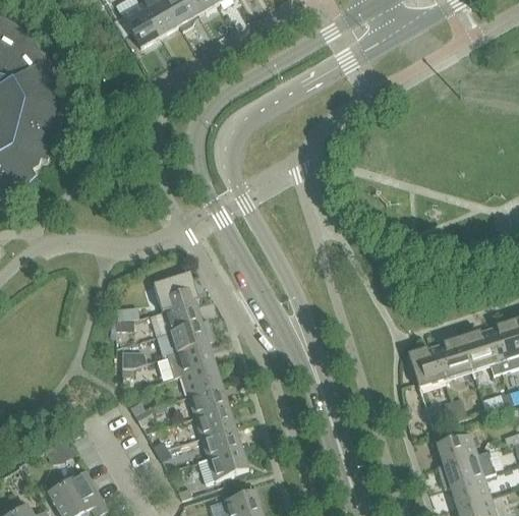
[(147,0),(140,4),(159,36),(178,24),(163,0),(147,0)]
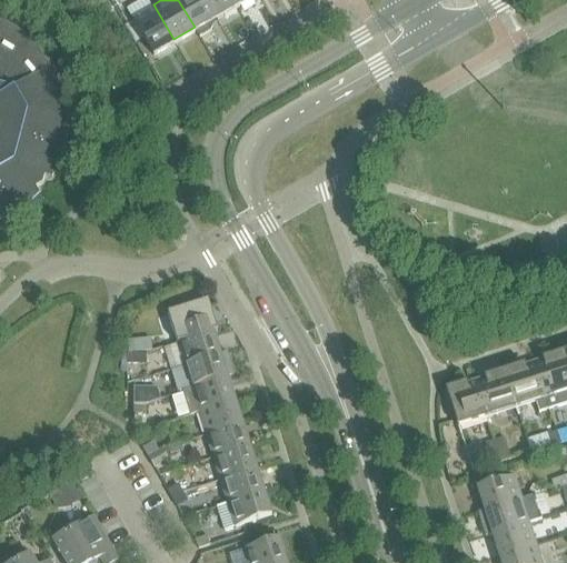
[(178,0),(195,27),(198,33),(210,26),(211,21),(209,18),(215,14),(206,0),(178,0)]
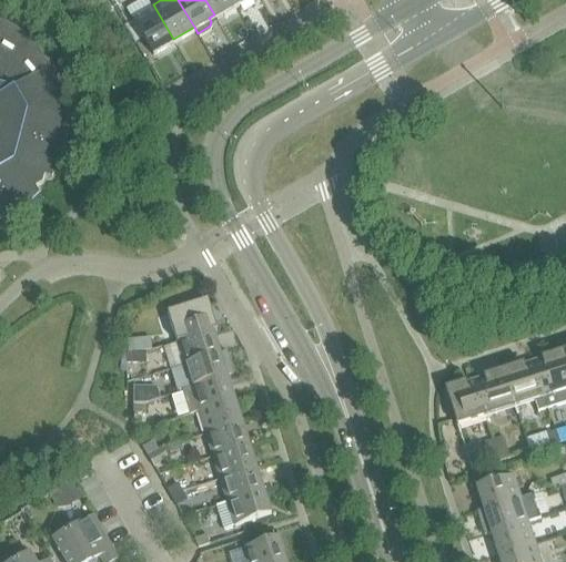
[(205,0),(214,14),(235,3),(233,0),(205,0)]
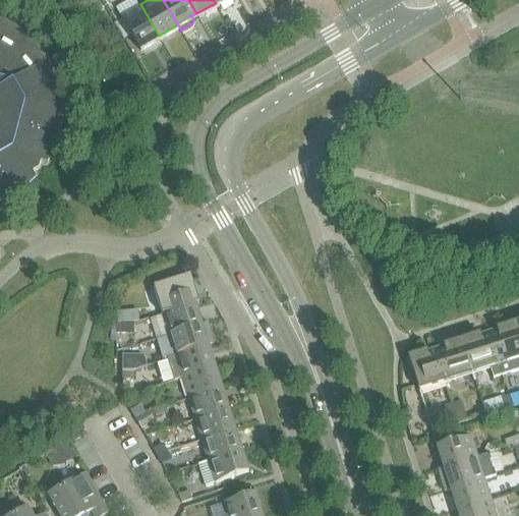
[(159,36),(140,4),(121,15),(139,47),(159,36)]
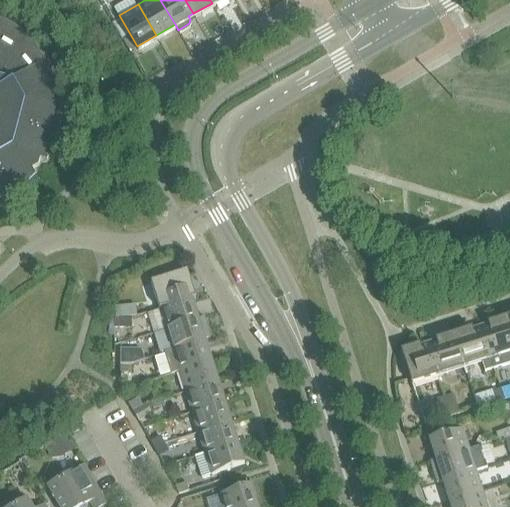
[(0,194),(6,192),(16,186),(26,179),(34,171),(31,165),(37,161),(39,155),(45,156),(51,146),(55,135),(58,124),(59,112),(60,101),(53,99),(55,93),(52,87),(57,83),(54,72),(50,61),(46,55),(46,56),(37,43),(29,35),(22,29),(13,23),(2,17),(0,16),(0,194)]
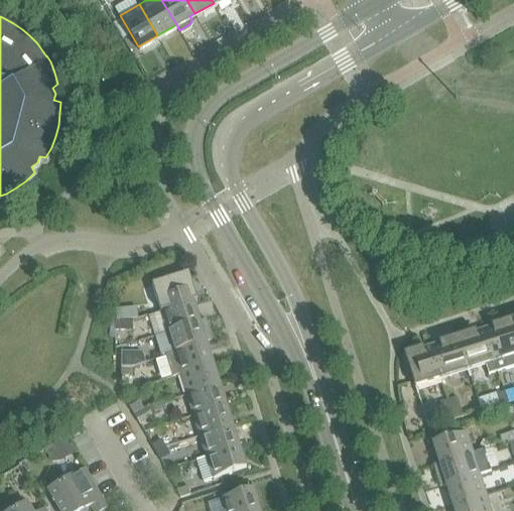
[(159,308),(191,297),(188,286),(188,275),(152,280),(158,305),(159,308)]
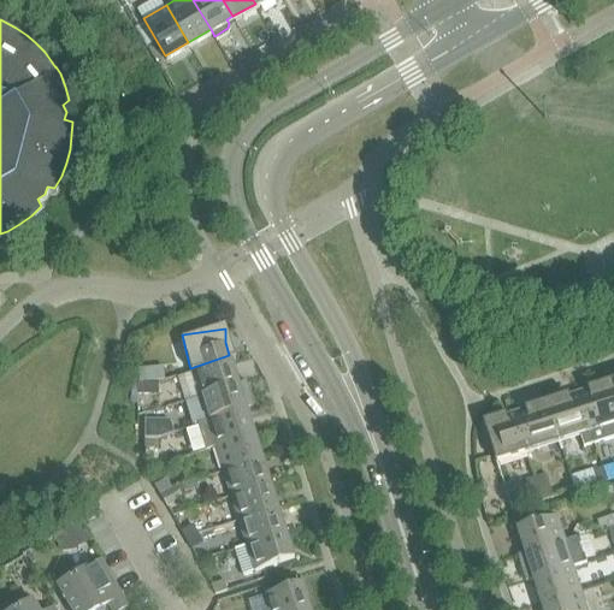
[(229,355),(190,368),(198,392),(237,379),(229,355)]
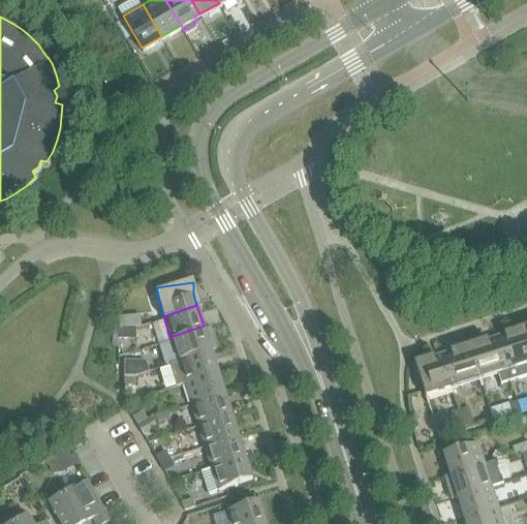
[(140,311),(118,313),(119,324),(140,322),(140,311)]
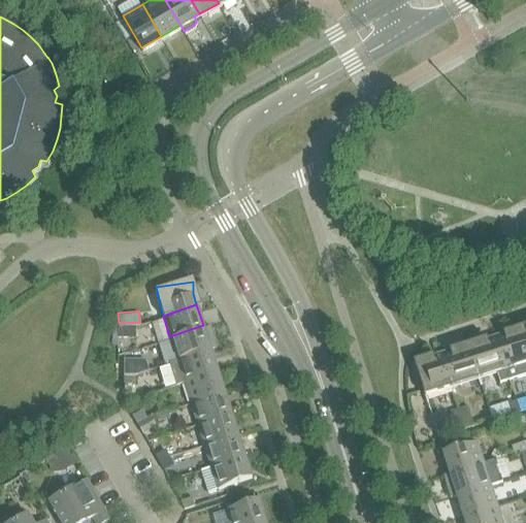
[(494,333),(507,376),(525,369),(525,340),(520,323),(501,329),(502,331),(494,333)]
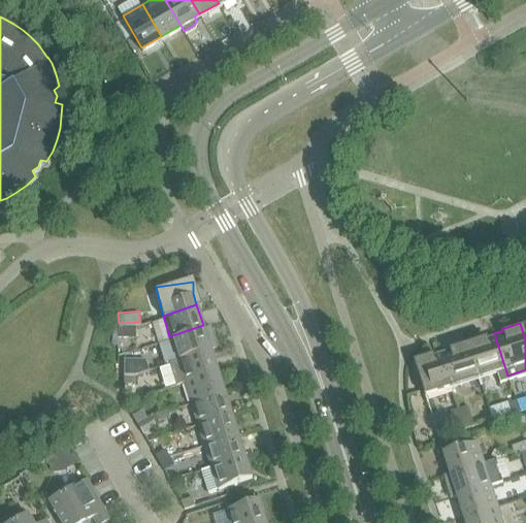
[(134,324),(117,324),(117,333),(123,333),(134,333),(134,325),(134,324)]
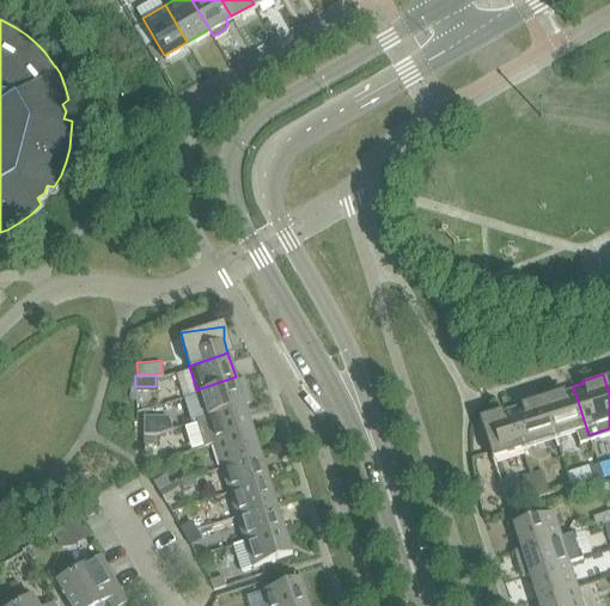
[(190,418),(195,417),(203,414),(205,415),(243,402),(236,377),(196,390),(183,393),(190,418)]
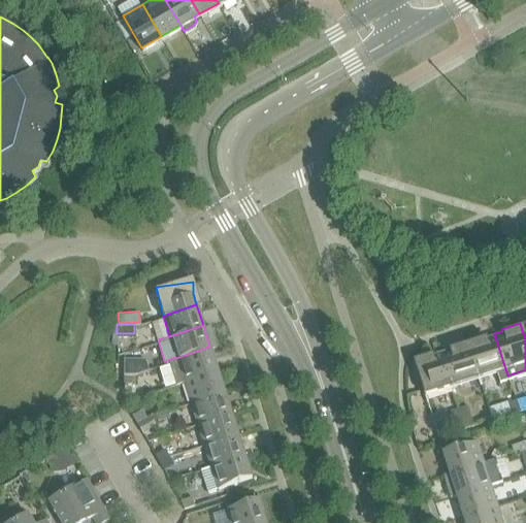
[(478,374),(494,368),(497,379),(507,376),(494,333),(487,336),(486,334),(466,339),(478,374)]
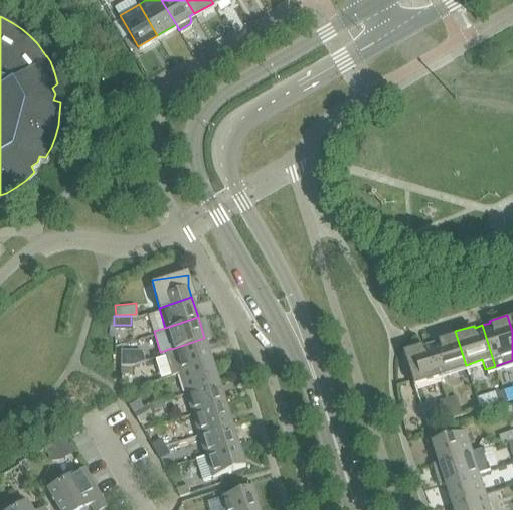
[(468,371),(466,365),(455,331),(437,337),(438,340),(430,342),(440,373),(464,365),(466,371),(468,371)]
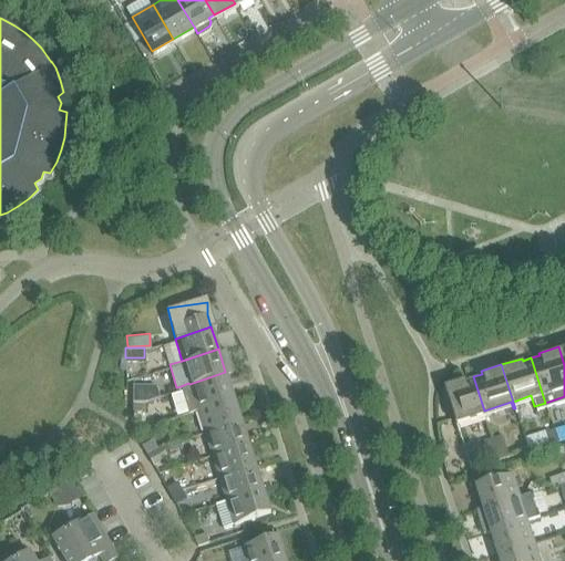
[(196,406),(233,395),(225,372),(189,384),(188,383),(181,386),(188,409),(196,407),(196,406)]
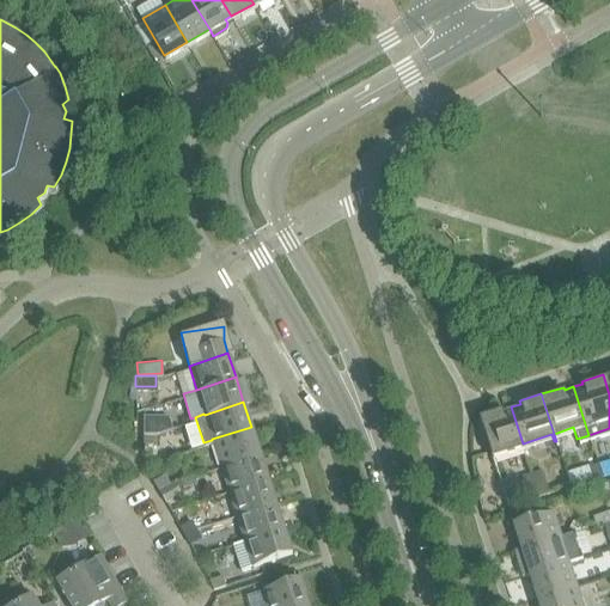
[(525,451),(523,444),(511,406),(502,409),(501,406),(487,411),(485,412),(483,414),(482,415),(481,416),(481,417),(481,420),(481,421),(481,422),(490,453),(520,445),(523,452),(525,451)]
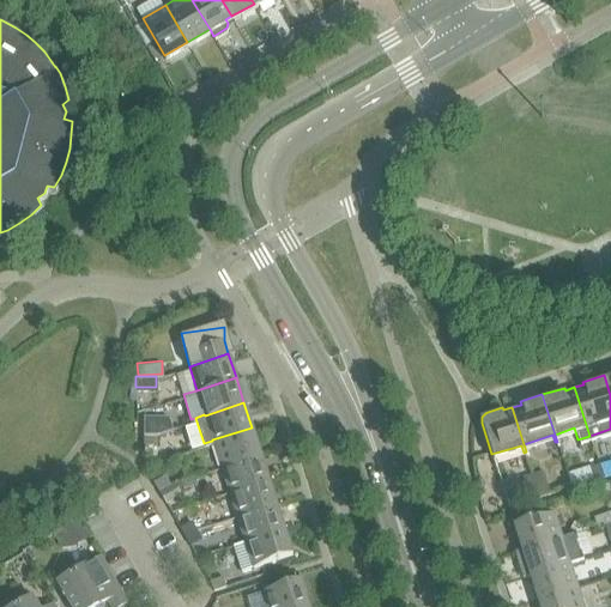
[(143,431),(156,431),(170,426),(165,412),(143,412),(143,431)]
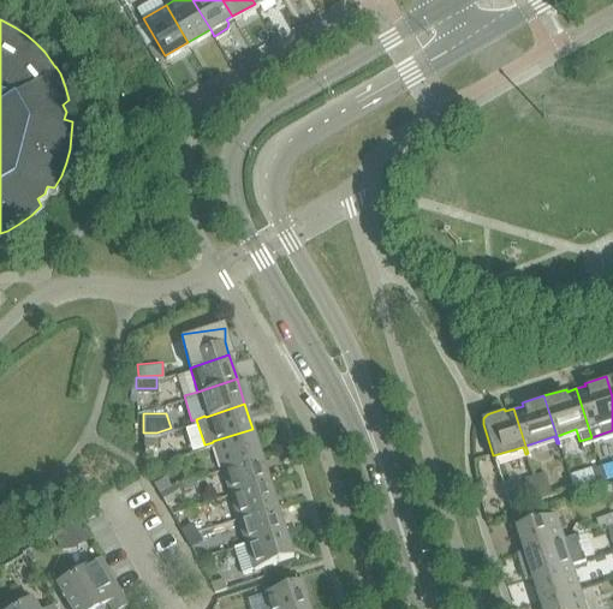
[(213,441),(213,442),(221,466),(261,453),(253,429),(213,441)]
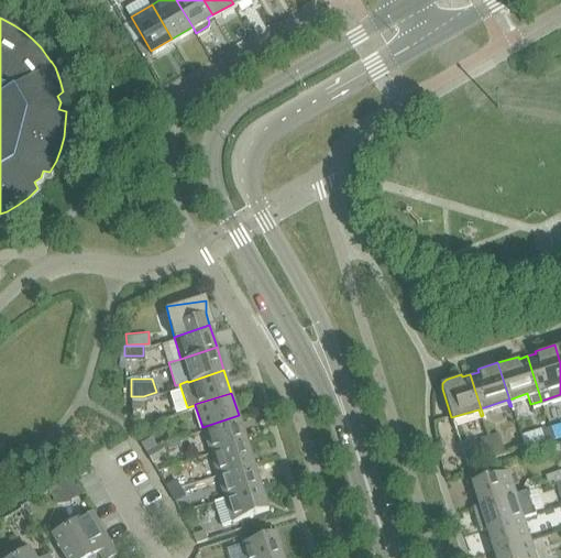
[(143,396),(131,396),(131,406),(143,406),(143,396)]
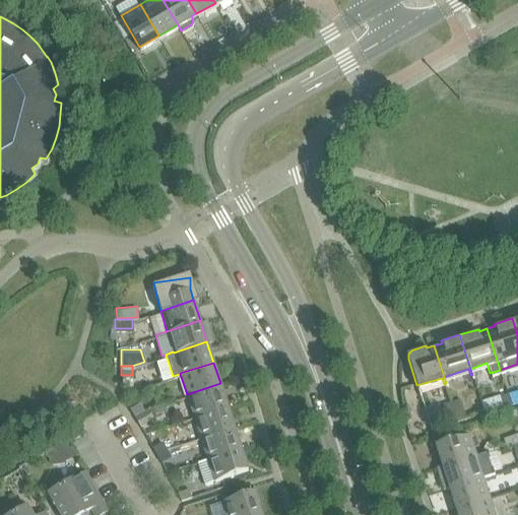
[(193,414),(227,404),(220,383),(187,394),(193,414)]
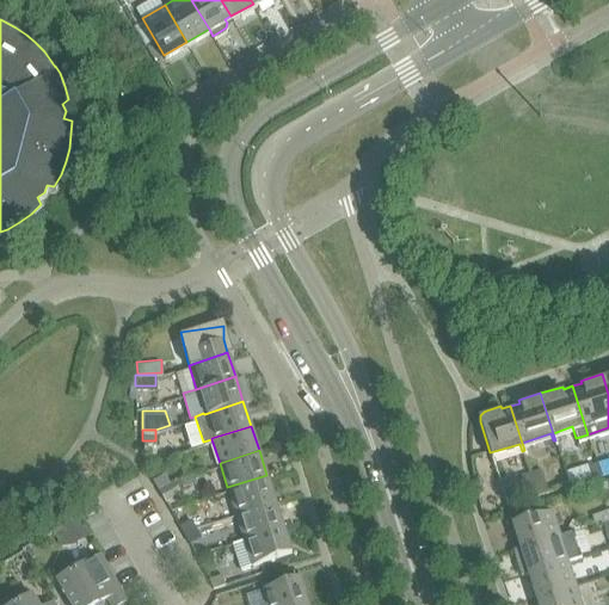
[(596,458),(600,470),(608,468),(606,456),(596,458)]
